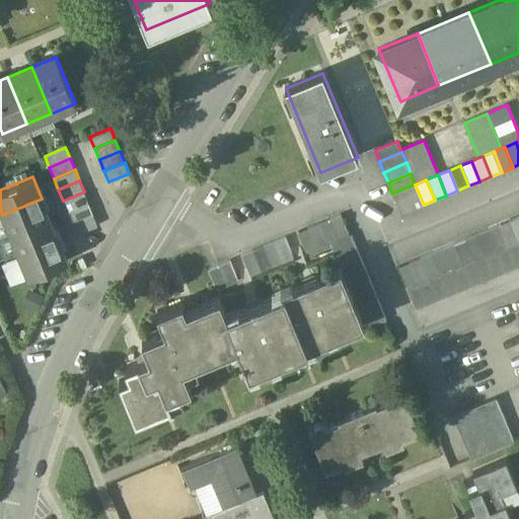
[(415,184),(403,189),(413,210),(424,205),(415,184)]
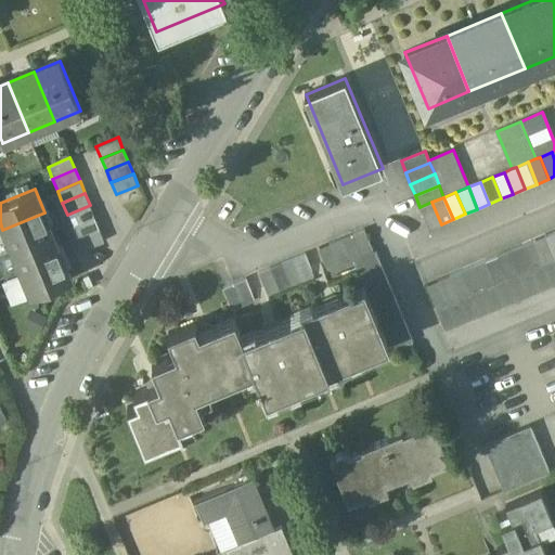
[(431,202),(420,207),(429,229),(441,224),(431,202)]
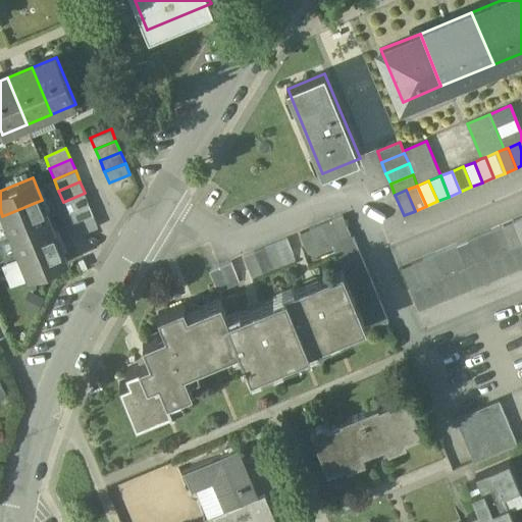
[(85,193),(63,202),(68,213),(89,204),(85,193)]
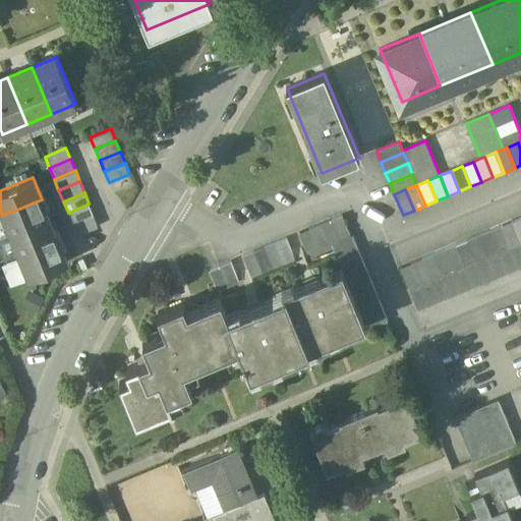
[(42,199),(2,216),(11,236),(51,220),(42,199)]
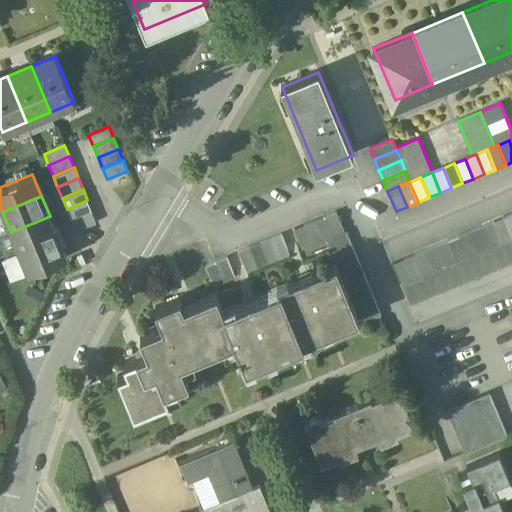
[(87,200),(67,209),(71,220),(92,211),(87,200)]
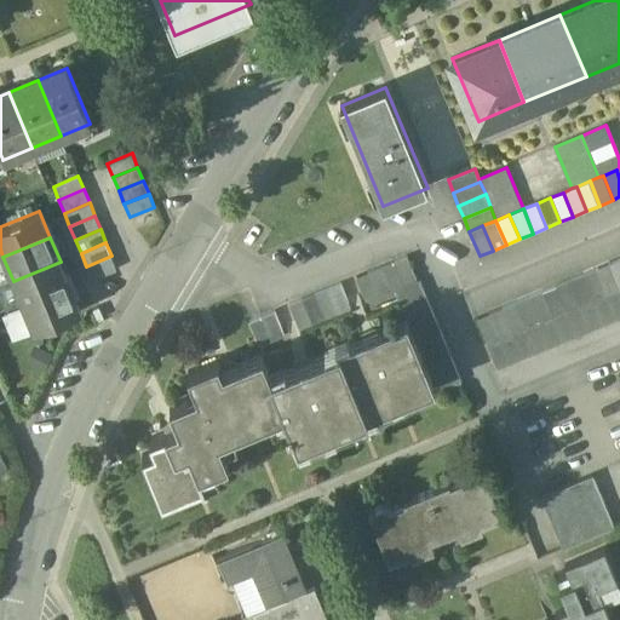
[(112,256),(86,267),(92,280),(118,269),(112,256)]
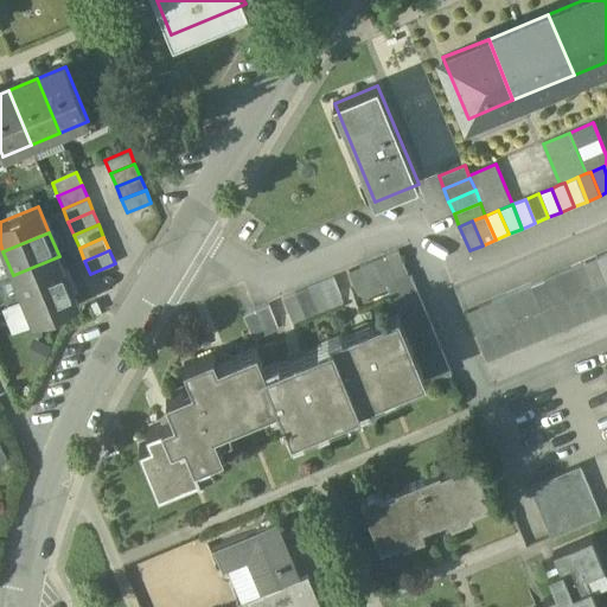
[(400,251),(349,273),(359,296),(387,285),(409,275),(400,251)]
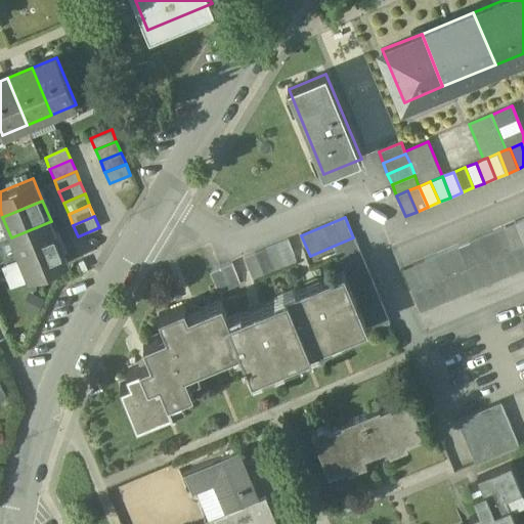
[(51,221),(11,237),(19,258),(59,242),(51,221)]
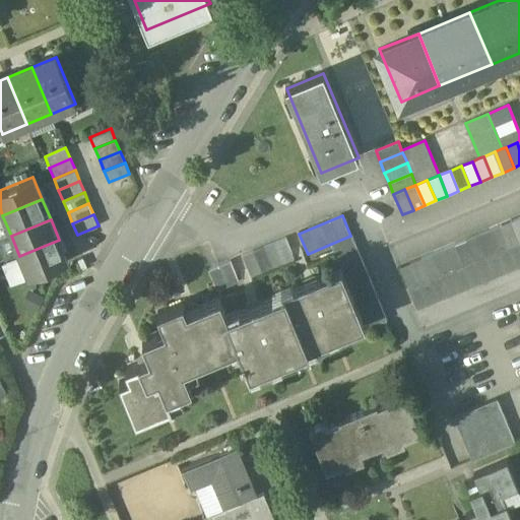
[(519,243),(519,242),(512,221),(501,226),(509,248),(519,243)]
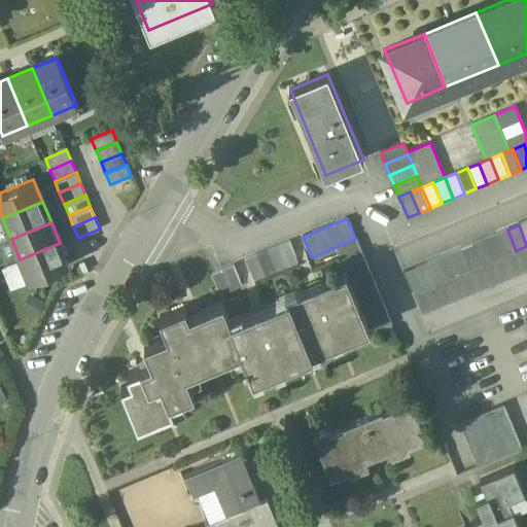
[(507,230),(495,235),(504,256),(516,251),(507,230)]
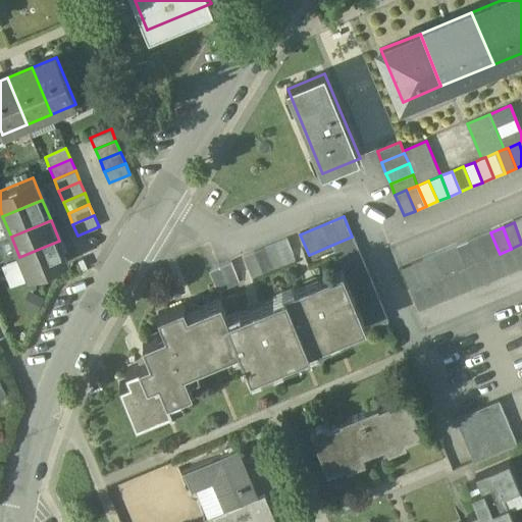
[(500,254),(490,232),(479,237),(488,258),(500,254)]
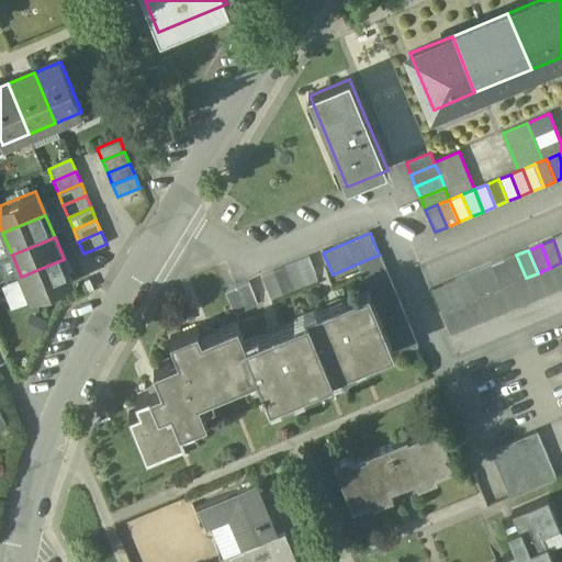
[(379,255),(358,263),(369,291),(394,351),(396,357),(418,348),(380,255),(379,255)]
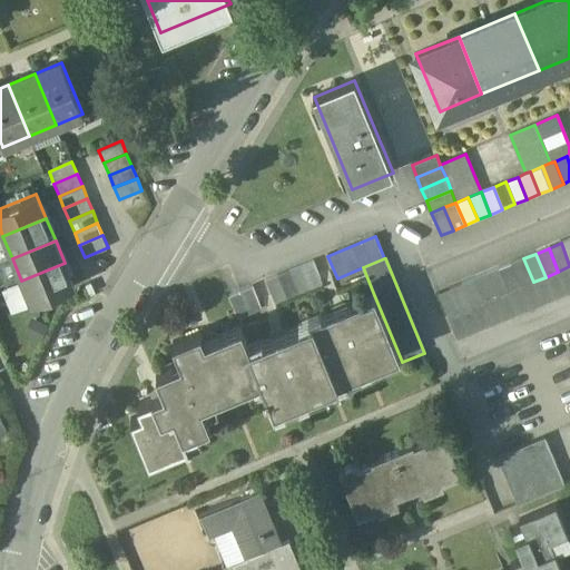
[(533,282),(523,258),(511,264),(521,287),(533,282)]
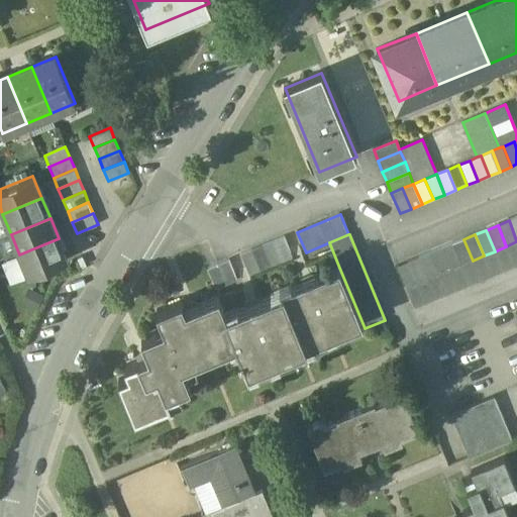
[(284,237),(241,254),(250,276),(293,257),(284,237)]
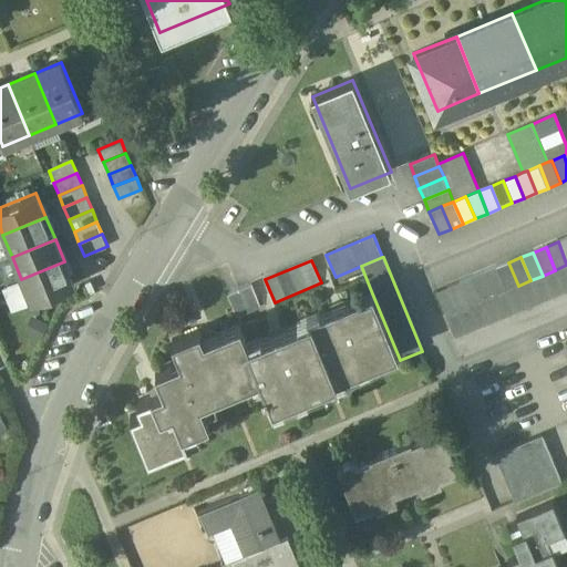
[(64,261),(21,279),(31,302),(74,285),(64,261)]
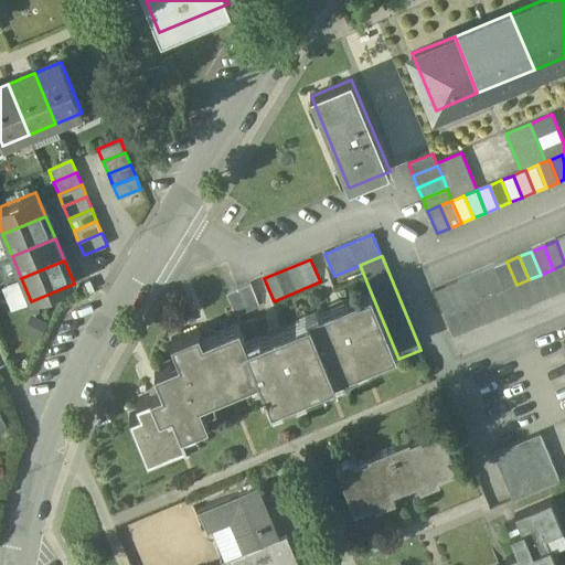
[(507,262),(494,266),(504,289),(516,285),(507,262)]
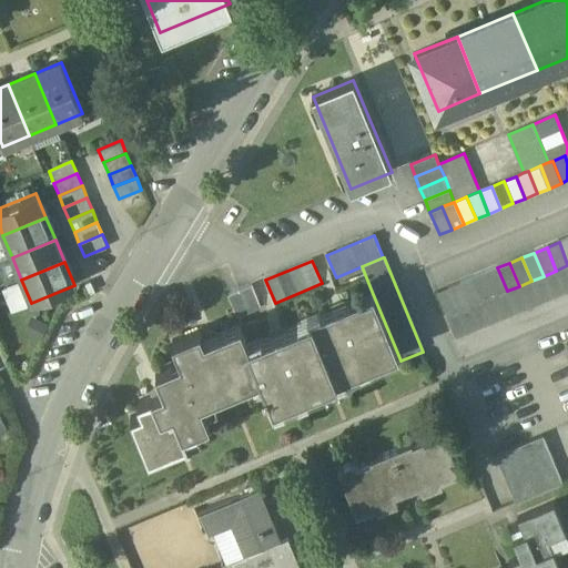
[(458,311),(446,315),(455,338),(567,292),(567,265),(556,271),(544,276),(531,281),(519,286),(507,291),(495,296),(483,301),(469,305),(458,311)]
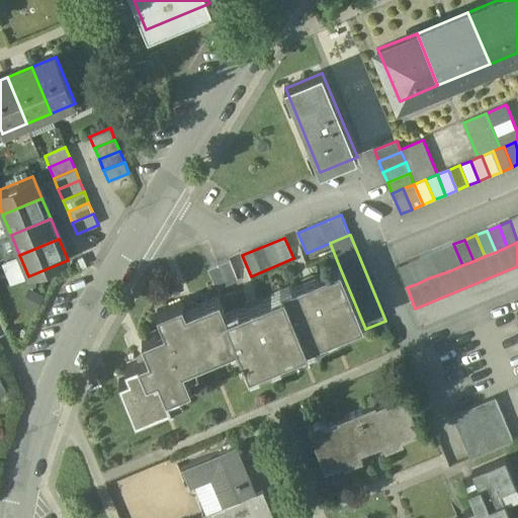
[(462,265),(453,244),(442,249),(451,270),(462,265)]
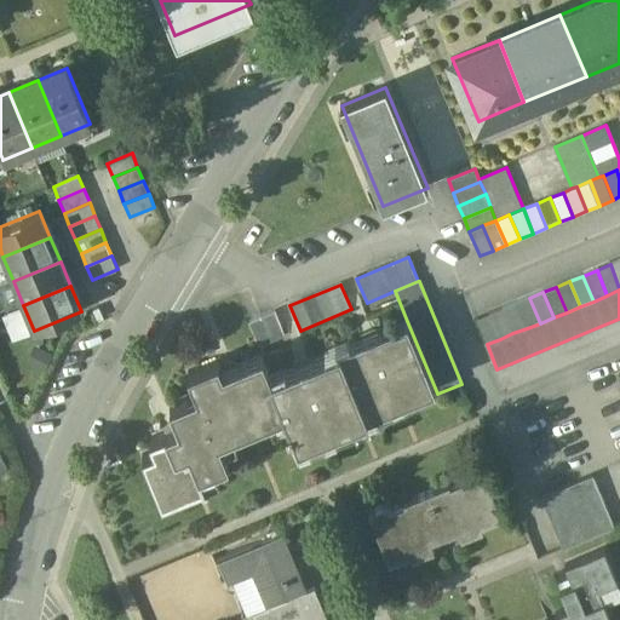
[(540,323),(529,298),(516,304),(527,328),(540,323)]
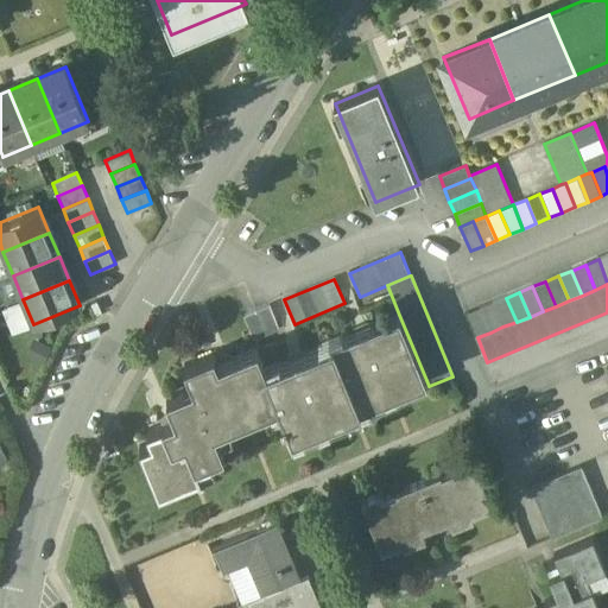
[(506,298),(493,303),(502,327),(517,322),(506,298)]
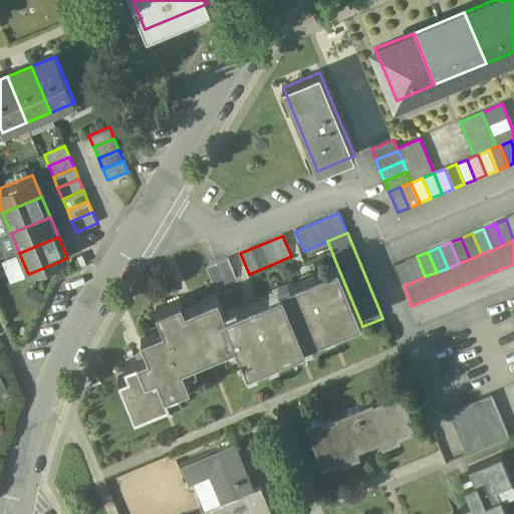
[(417,256),(406,260),(415,281),(425,276),(417,256)]
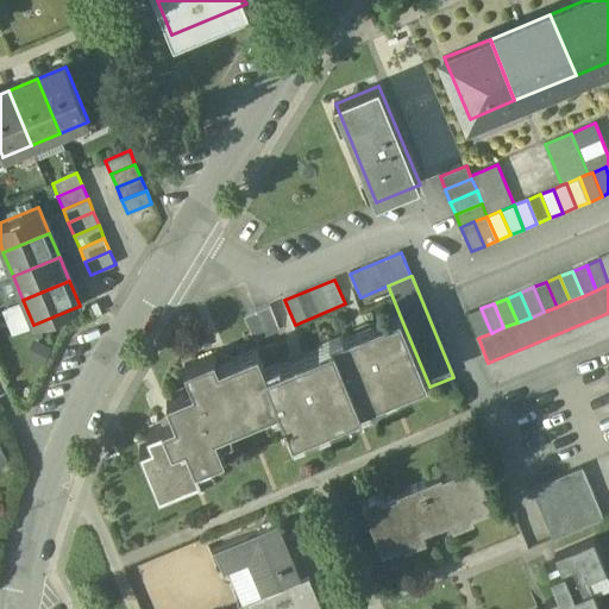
[(270,307),(245,316),(255,340),(280,331),(270,307)]
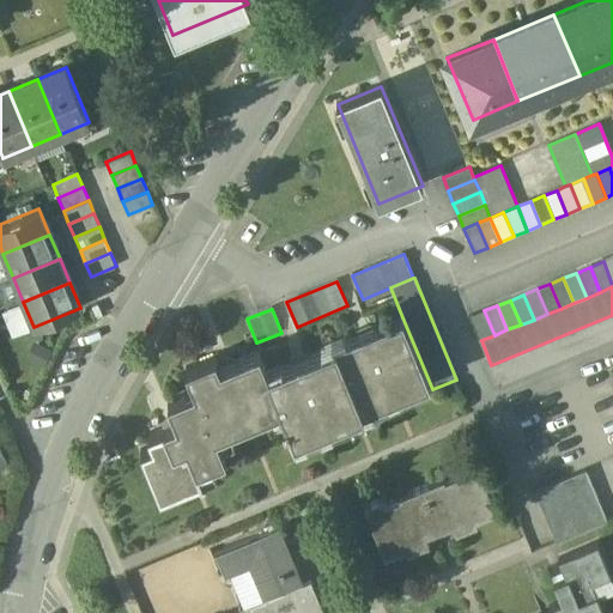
[(495,335),(484,310),(472,316),(481,340),(495,335)]
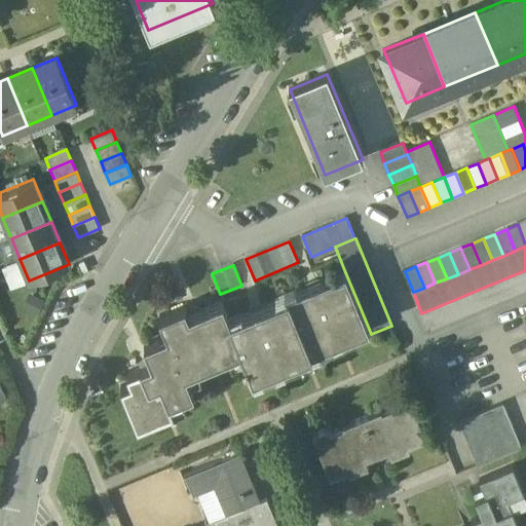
[(345,272),(289,296),(314,351),(369,329),(345,272)]
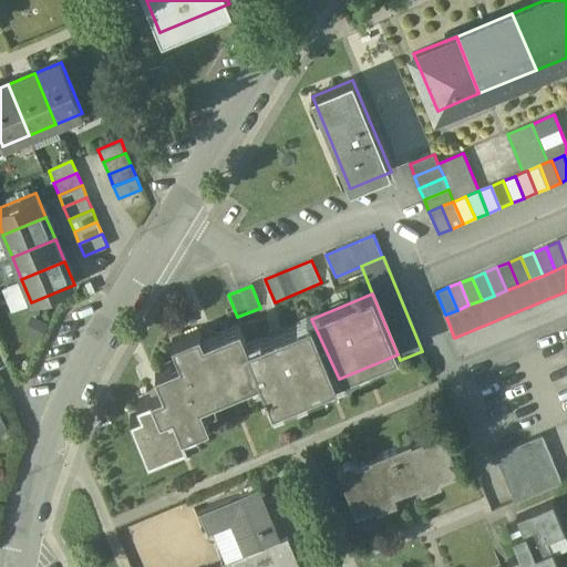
[(48,326),(33,317),(26,330),(41,339),(48,326)]
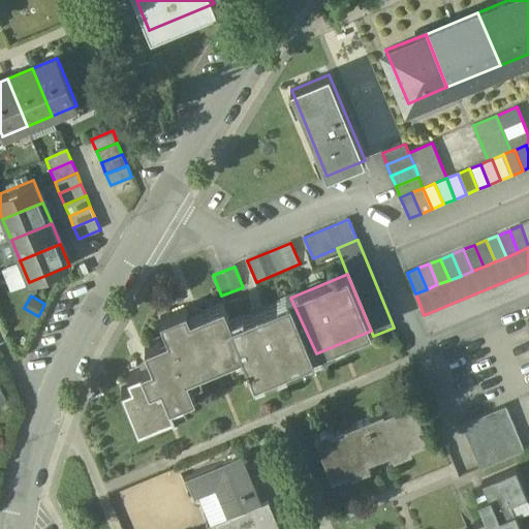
[(290,298),(230,322),(242,350),(254,378),(316,353),(290,298)]
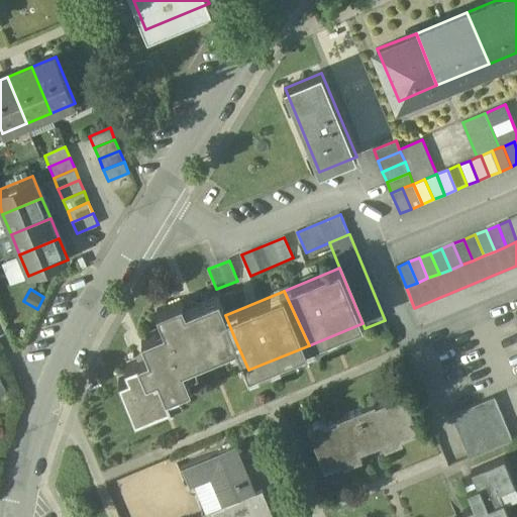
[(157,311),(164,329),(182,366),(236,342),(225,315),(217,296),(185,311),(180,301),(157,311)]
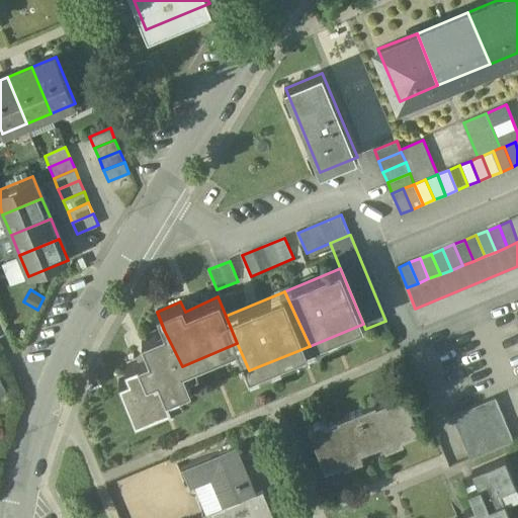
[(130,376),(119,380),(136,419),(170,404),(166,395),(189,385),(182,366),(164,330),(142,339),(150,356),(125,366),(130,376)]
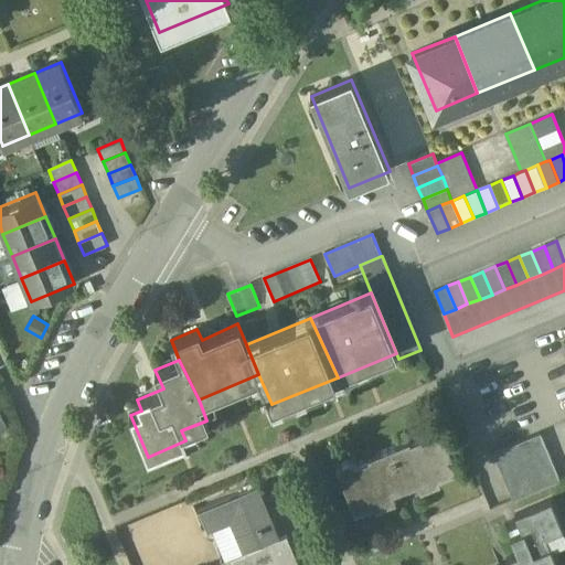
[(408,440),(368,457),(369,460),(358,465),(354,458),(336,467),(354,513),(374,505),(373,501),(436,475),(438,479),(458,470),(438,424),(418,432),(420,438),(409,443),(408,440)]
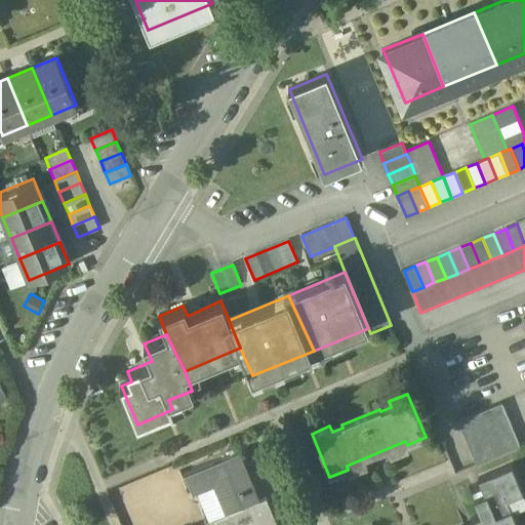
[(502,404),(458,422),(477,467),(521,448),(502,404)]
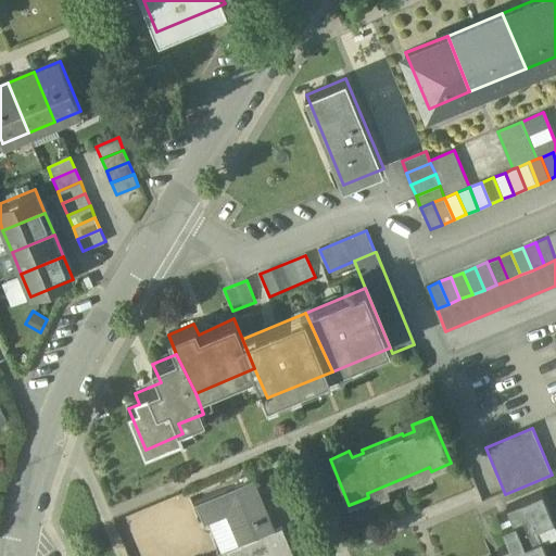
[(253,480),(197,503),(205,522),(227,514),(240,544),(274,530),(253,480)]
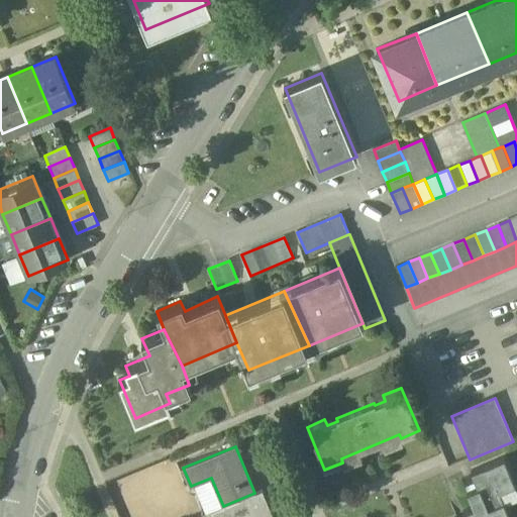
[(459,516),(510,516),(504,501),(516,495),(516,489),(504,457),(472,471),(478,486),(467,491),(475,511),(459,516)]
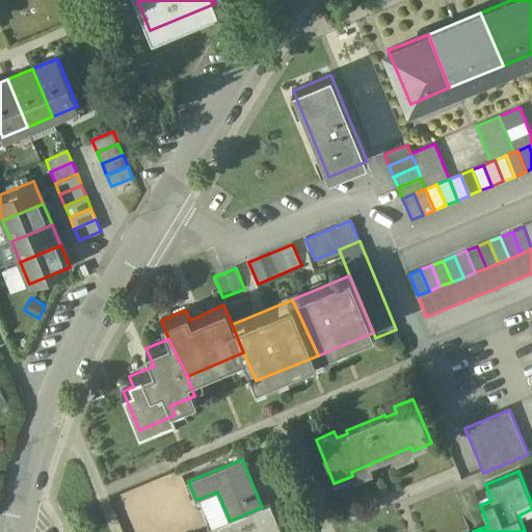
[(230,521),(216,527),(218,531),(281,531),(270,504),(230,521)]
